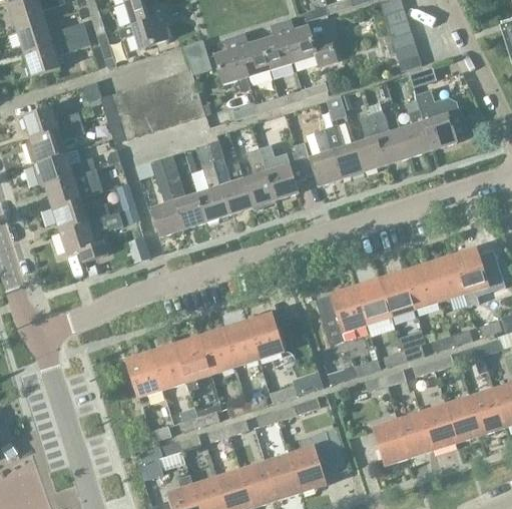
[(17,30),(45,22),(41,8),(63,1),(63,0),(34,0),(10,7),(17,30)]
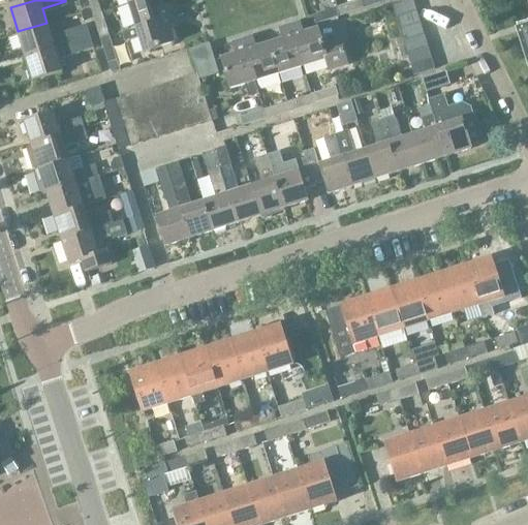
[(87,0),(92,13),(102,10),(98,0),(87,0)]
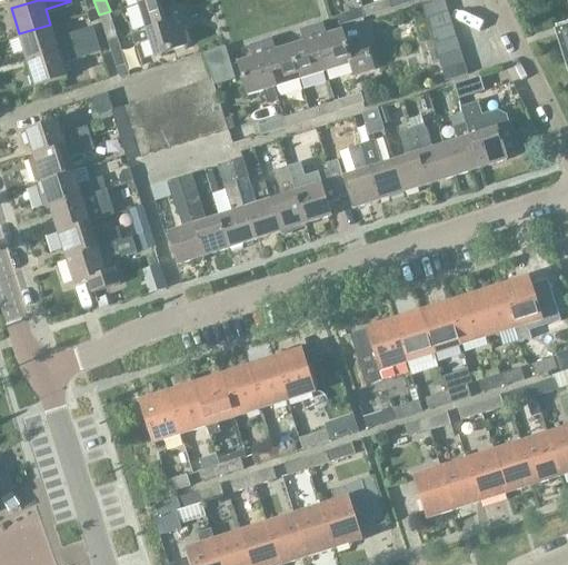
[(145,27),(190,12),(187,2),(175,7),(172,0),(145,0),(138,2),(145,27)]
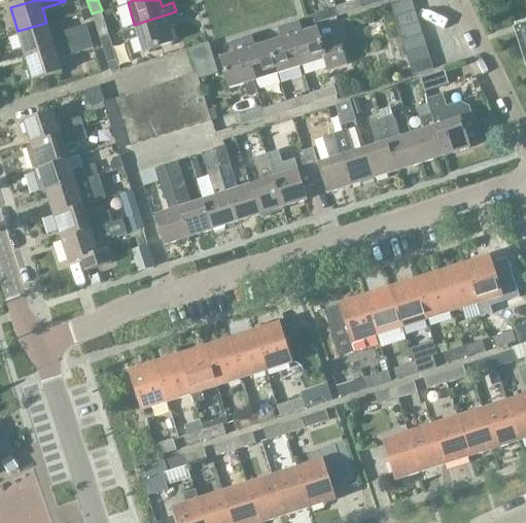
[(336,5),(339,14),(362,6),(360,0),(350,0),(336,5)]
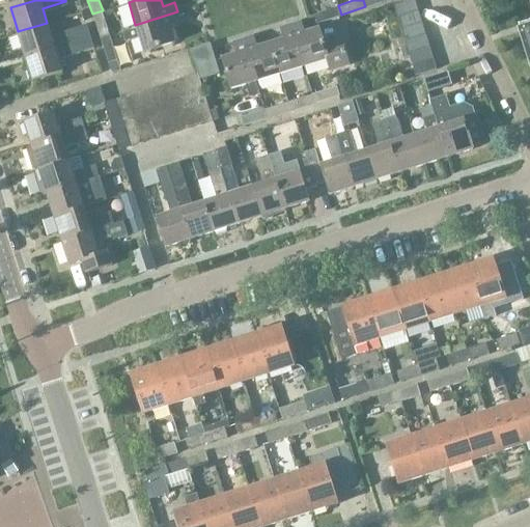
[(397,16),(419,9),(416,0),(409,0),(394,5),(397,16)]
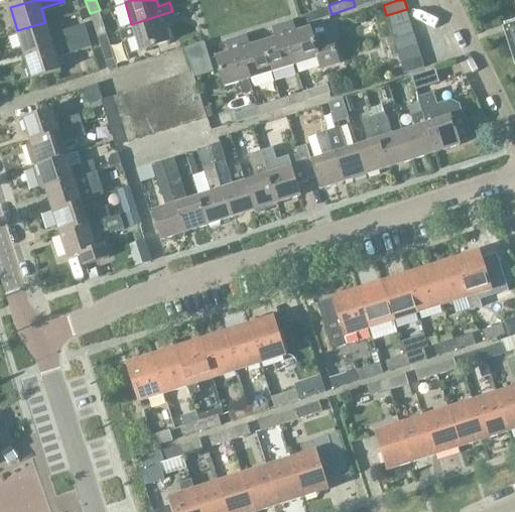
[(307,21),(332,14),(329,5),(304,12),(307,21)]
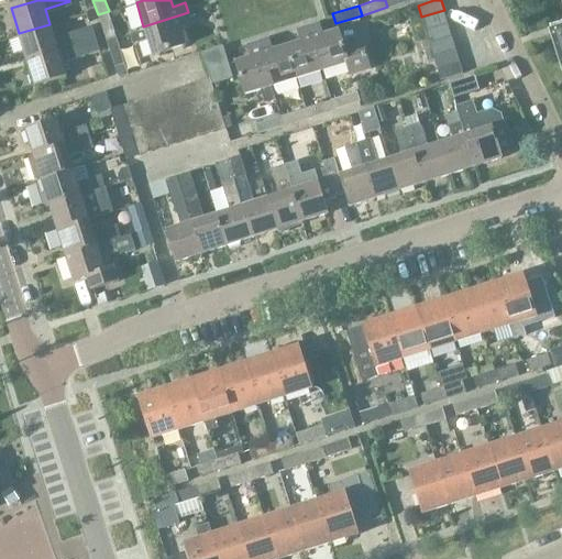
[(448,22),(444,10),(421,17),(426,29),(448,22)]
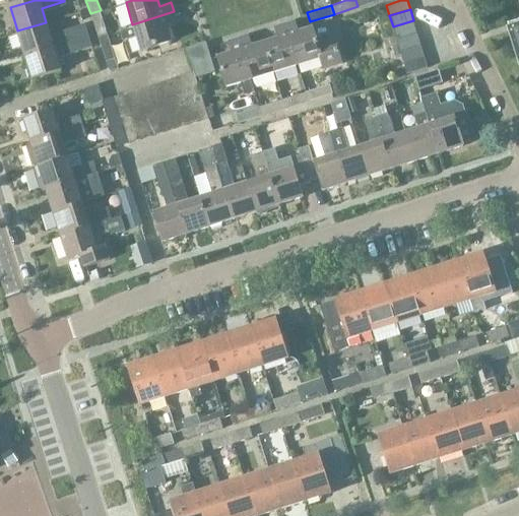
[(96,35),(108,31),(101,10),(90,13),(96,35)]
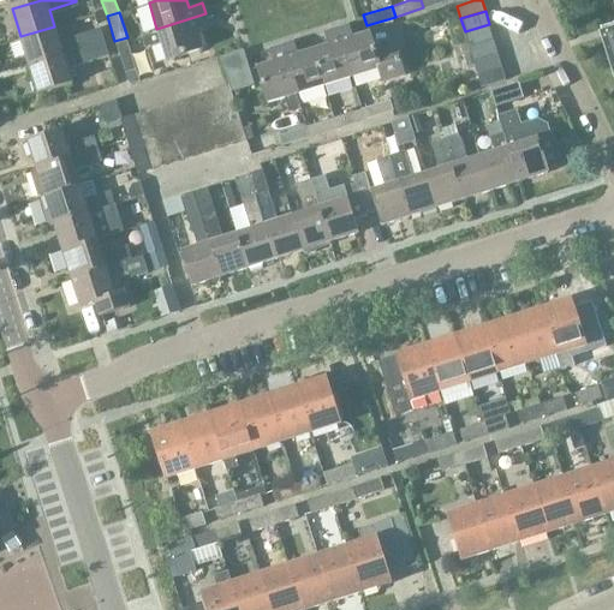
[(209,27),(206,13),(156,29),(141,33),(143,45),(160,40),(166,58),(201,47),(196,30),(209,27)]
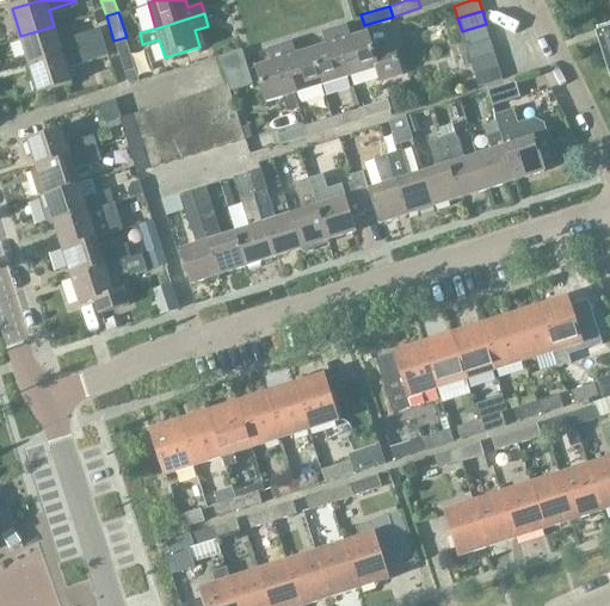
[(334,28),(349,75),(374,67),(377,79),(400,72),(390,41),(370,47),(365,31),(349,36),(345,24),(334,28)]
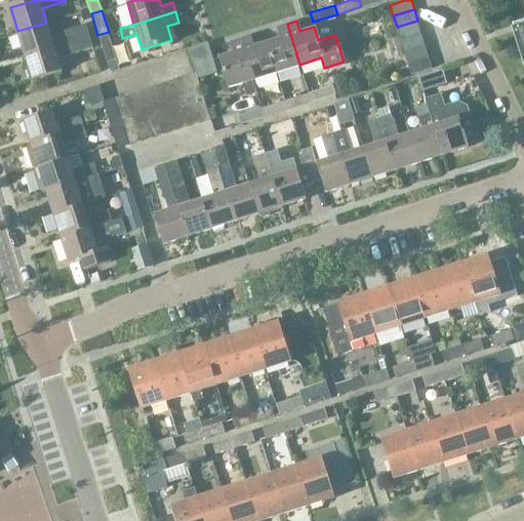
[(421,32),(417,21),(397,27),(400,38),(421,32)]
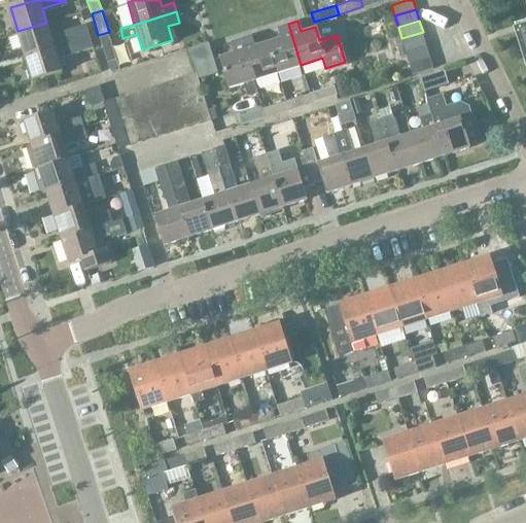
[(53,44),(64,41),(76,37),(73,25),(49,32),(46,23),(18,31),(25,56),(54,46),(53,44)]
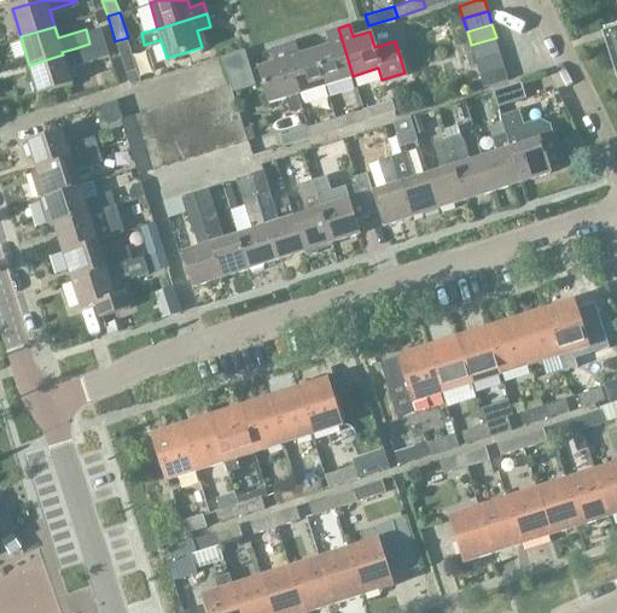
[(314,48),(325,85),(353,76),(338,28),(325,31),(329,44),(314,48)]
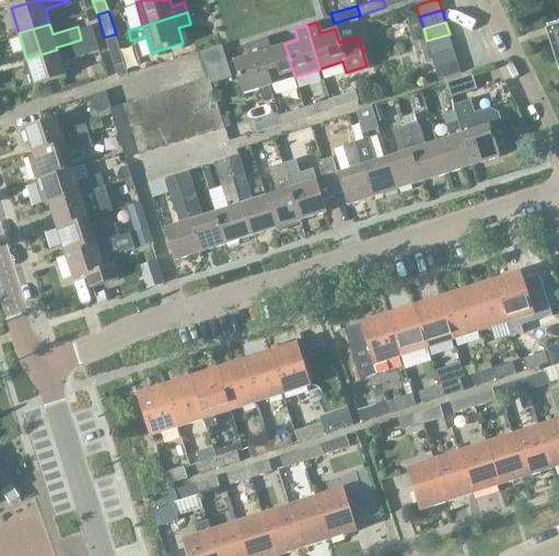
[(558,26),(548,30),(558,65),(558,26)]
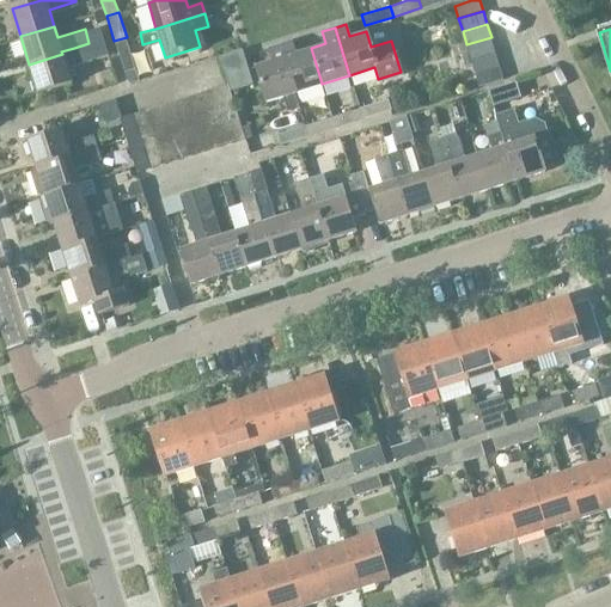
[(127,37),(114,41),(123,71),(135,67),(127,37)]
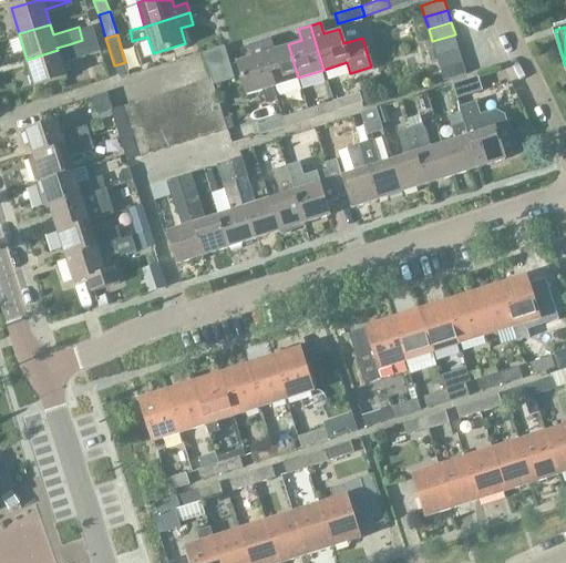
[(459,47),(455,34),(432,41),(436,53),(459,47)]
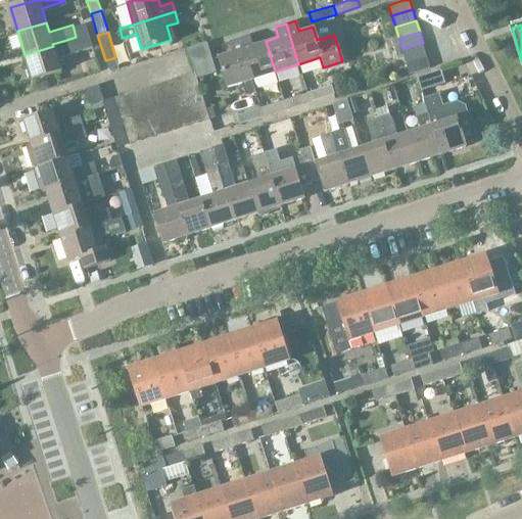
[(275,72),(266,41),(251,45),(248,35),(238,38),(251,79),(275,72)]
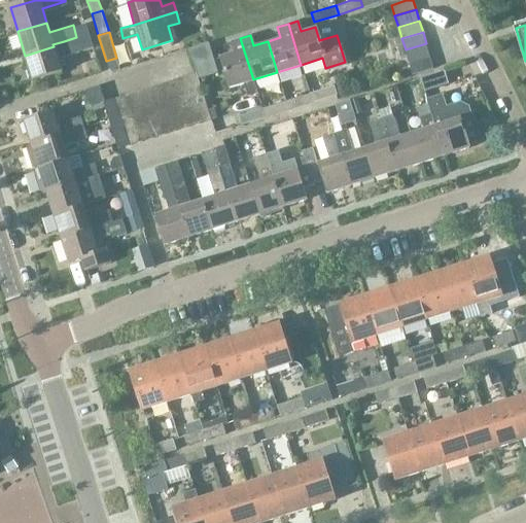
[(235,51),(219,57),(229,86),(243,82),(246,95),(256,92),(253,79),(240,38),(232,41),(235,51)]
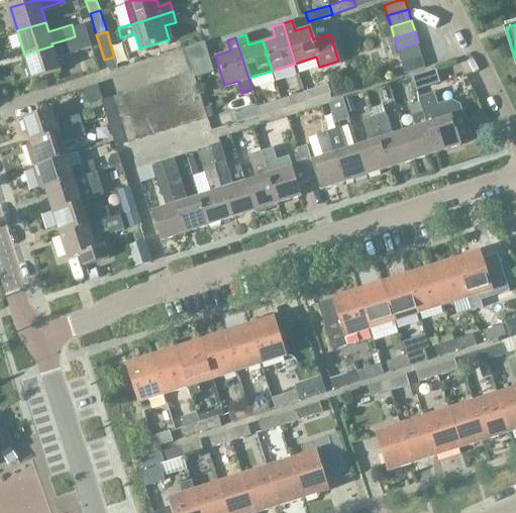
[(398,48),(401,60),(421,54),(418,42),(398,48)]
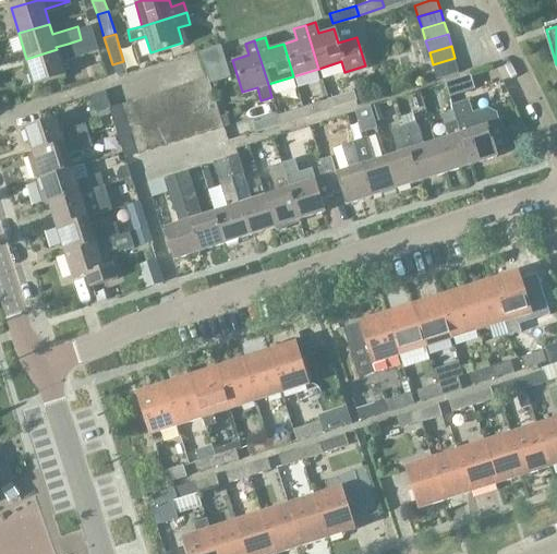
[(217,47),(200,52),(205,68),(222,62),(217,47)]
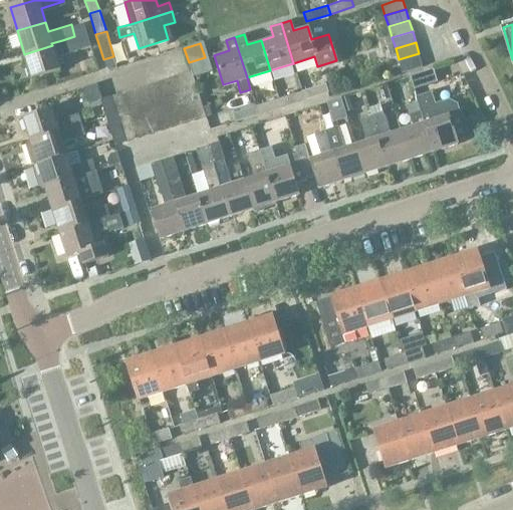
[(59,68),(52,45),(24,54),(31,77),(59,68)]
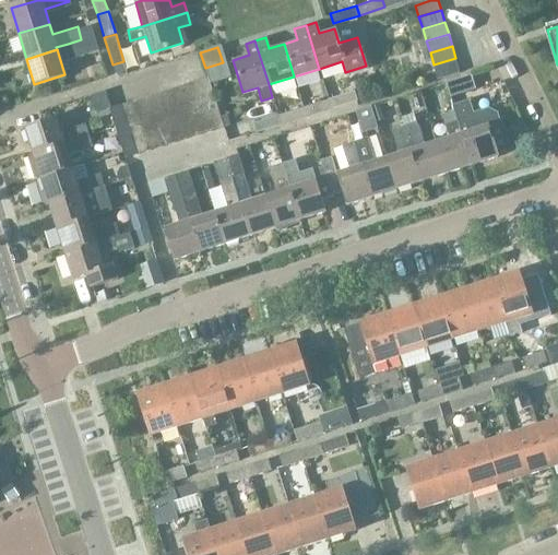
[(460,70),(455,58),(434,65),(437,77),(460,70)]
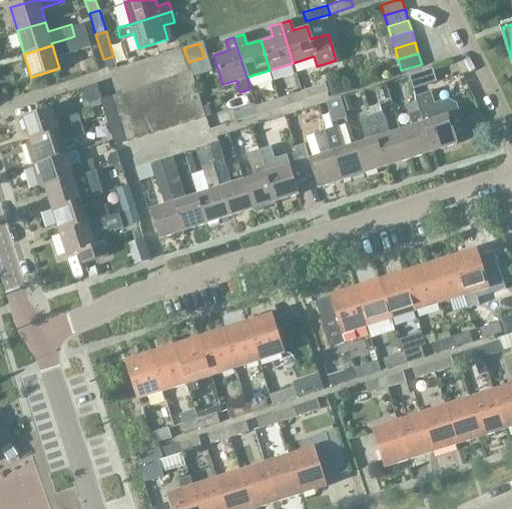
[(435,78),(431,65),(408,73),(412,85),(435,78)]
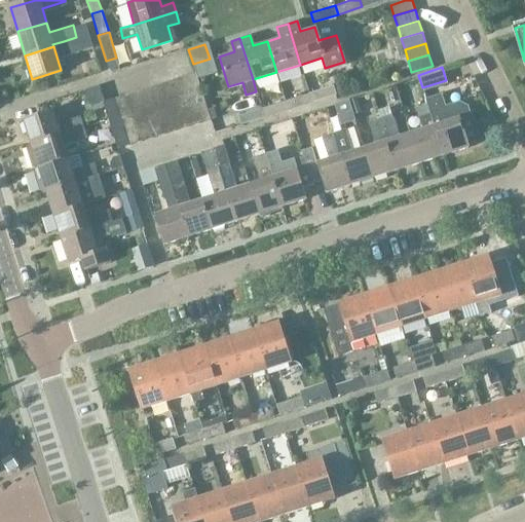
[(195,71),(184,74),(191,99),(202,96),(195,71)]
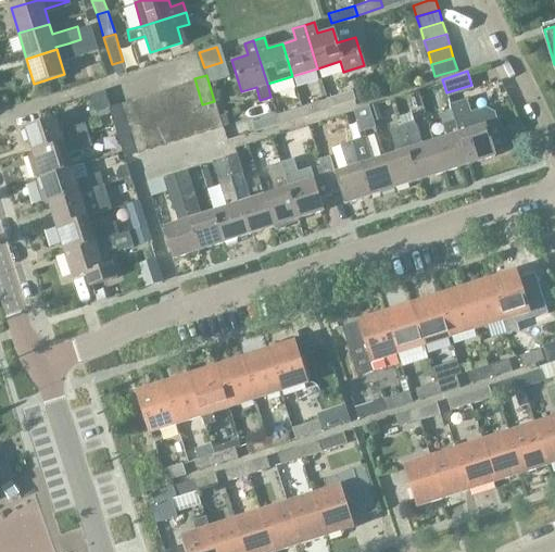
[(190,109),(202,104),(194,78),(181,83),(190,109)]
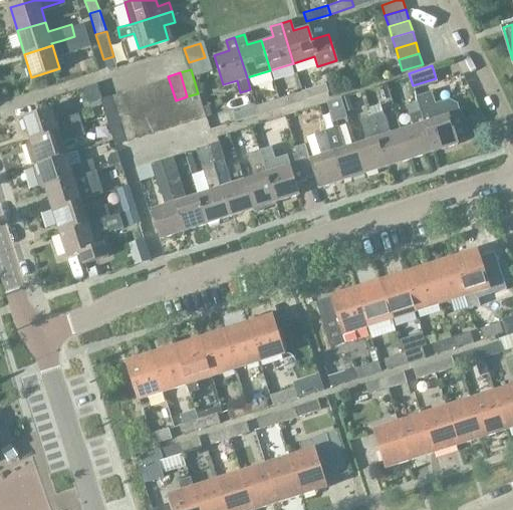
[(164,103),(176,100),(168,76),(157,80),(164,103)]
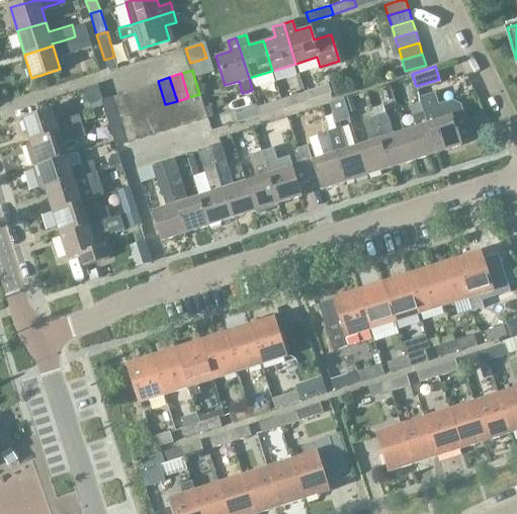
[(154,107),(165,104),(158,81),(147,84),(154,107)]
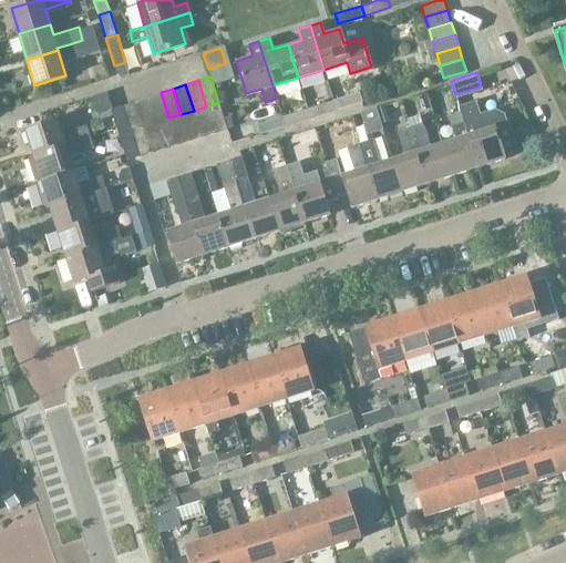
[(156,122),(168,118),(161,92),(148,95),(156,122)]
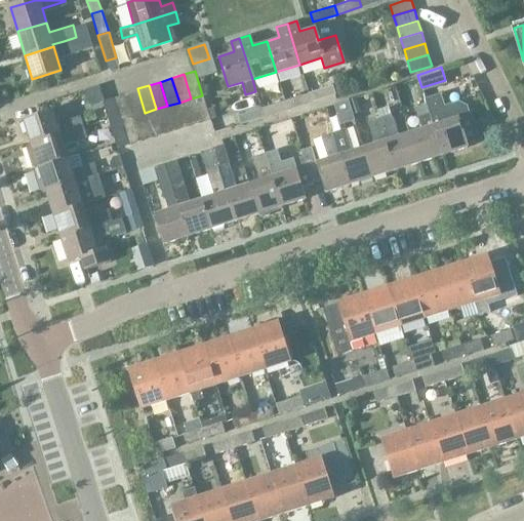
[(309,92),(311,101),(335,93),(333,85),(309,92)]
